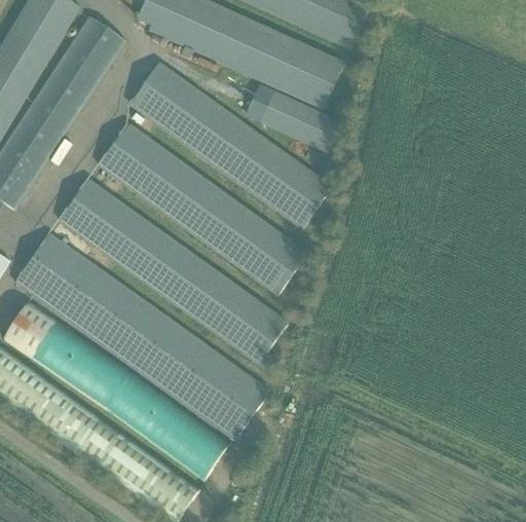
[(30,0),(0,50),(0,138),(80,7),(68,0),(30,0)]
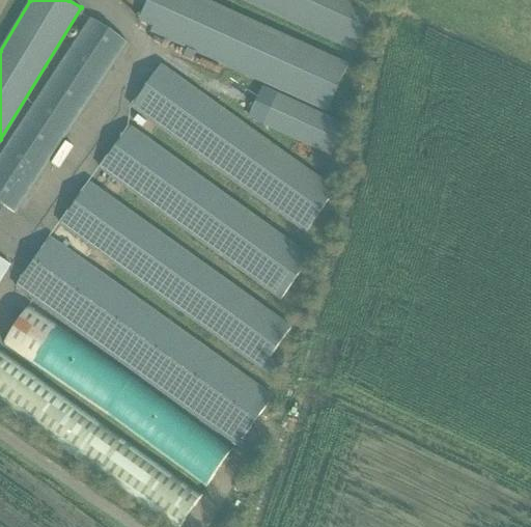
[(233,11),(207,0),(146,0),(138,19),(154,26),(151,31),(187,48),(184,56),(190,60),(195,52),(326,111),(347,63),(246,16),(246,12),(235,6),(233,11)]
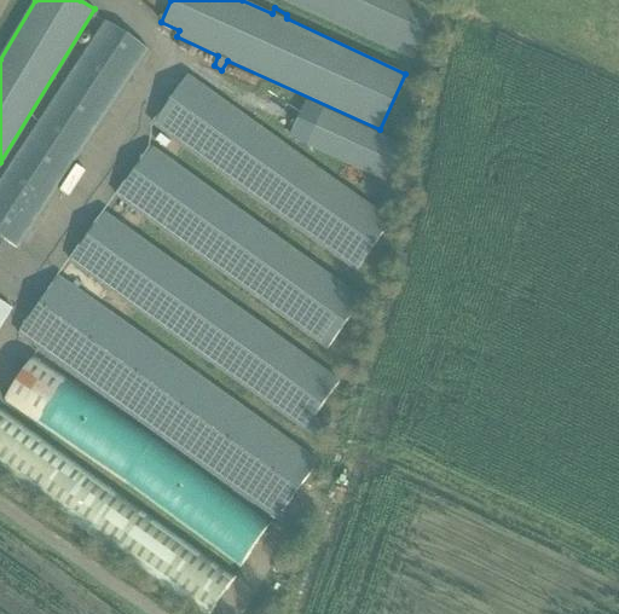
[(439,1),(437,0),(281,0),(389,51),(385,62),(406,71),(439,1)]
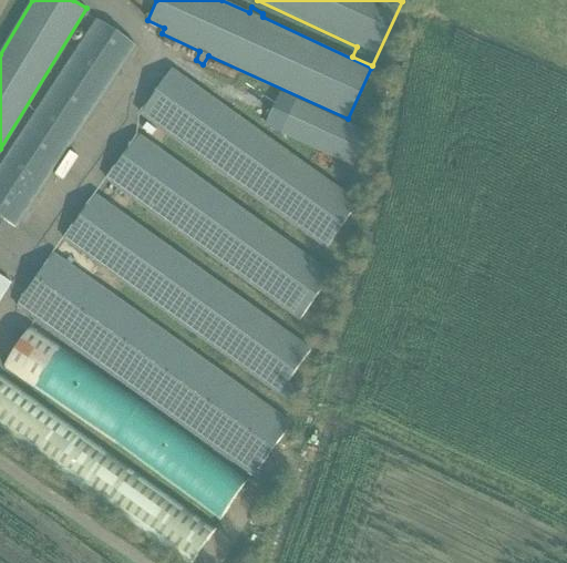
[(95,18),(0,164),(0,216),(17,227),(135,45),(95,18)]
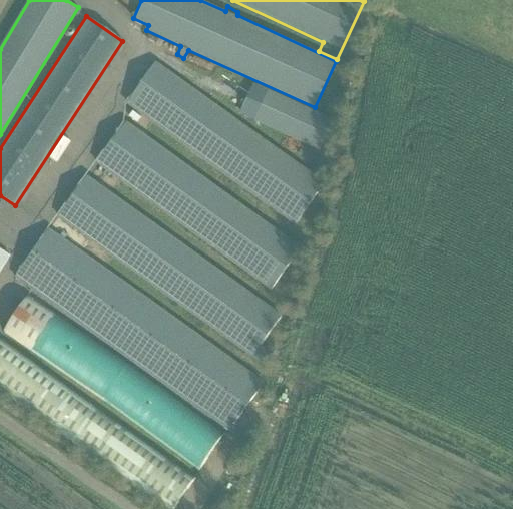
[(325,183),(154,63),(127,102),(295,224),(325,183)]
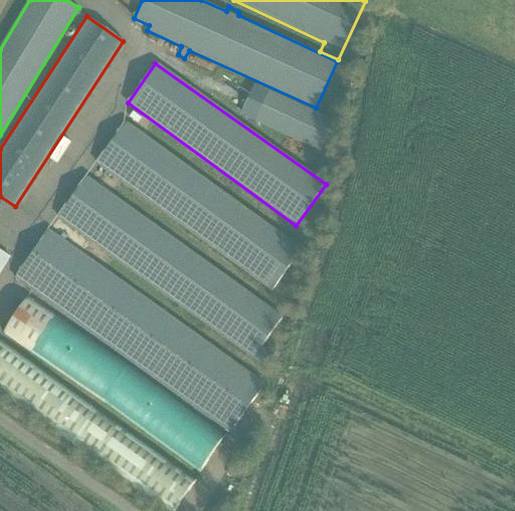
[(240,113),(320,150),(334,120),(254,82),(240,113)]
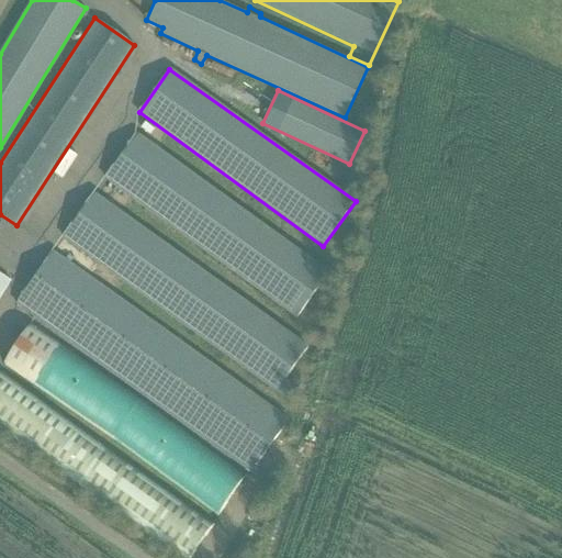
[(329,272),(137,133),(104,178),(298,316),(329,272)]
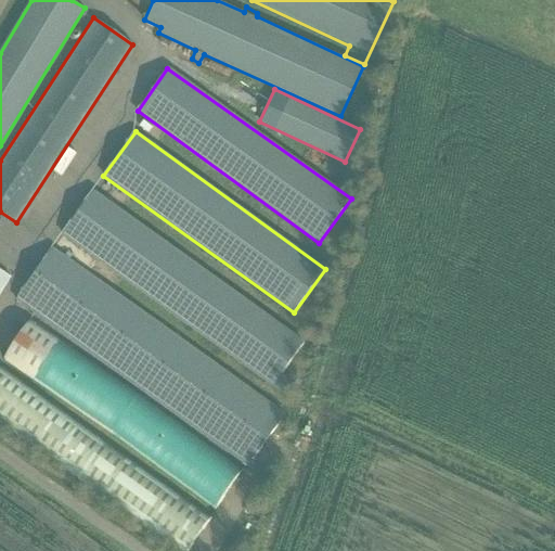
[(93,191),(62,235),(284,394),(292,382),(281,374),(302,342),(93,191)]
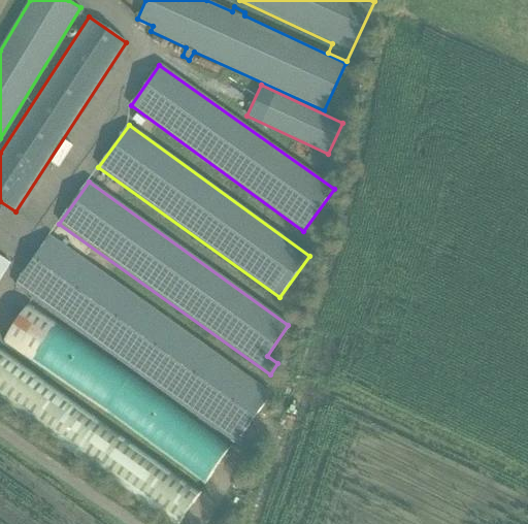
[(51,235),(14,285),(236,444),(271,394),(51,235)]
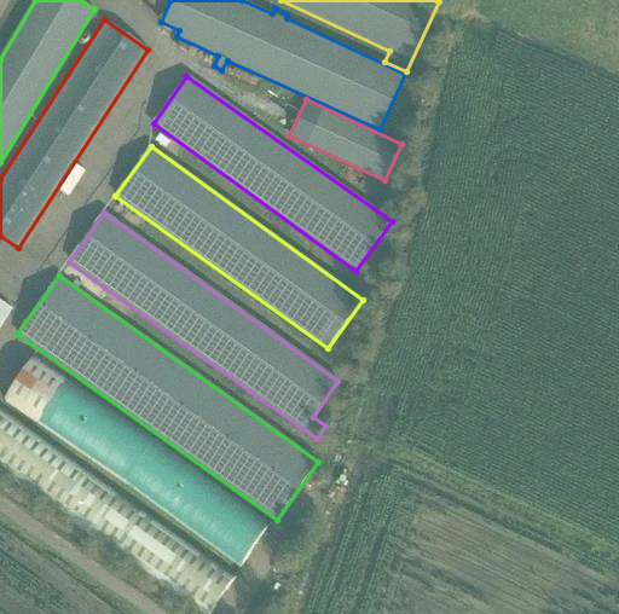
[(0,326),(12,308),(0,300),(0,326)]
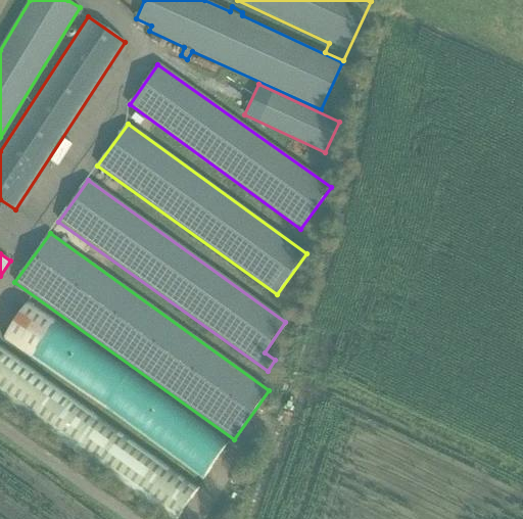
[(29,300),(3,336),(203,478),(228,441),(29,300)]
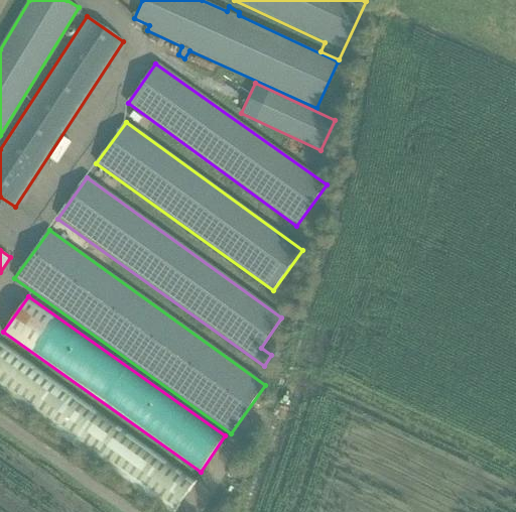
[(173,511),(196,480),(0,339),(0,389),(168,511),(173,511)]
